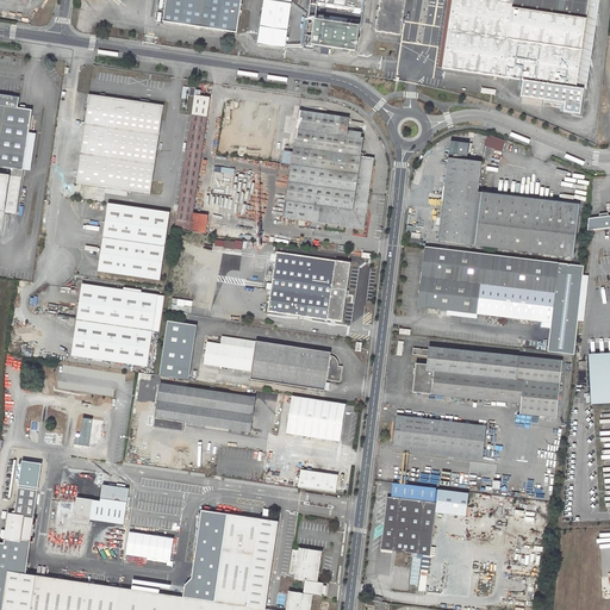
[(166,0),(163,22),(237,33),(242,0),(166,0)]
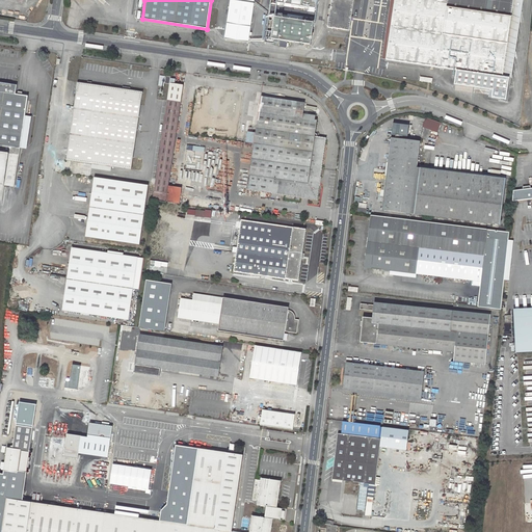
[(231,0),(225,38),(248,43),(254,3),(231,0)]
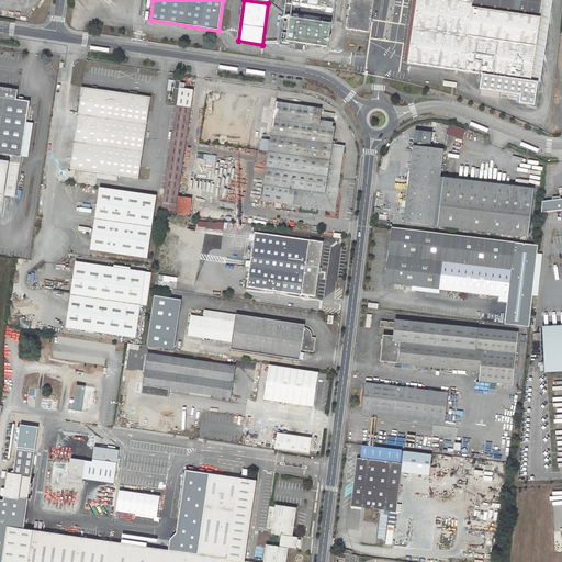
[(292,0),(292,3),(334,9),(335,0),(292,0)]
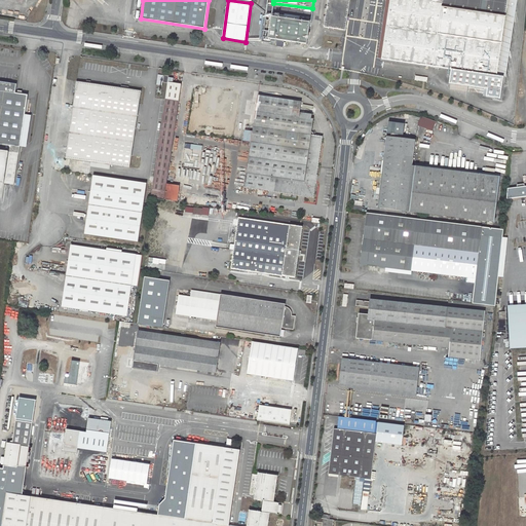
[(328,0),(324,27),(343,30),(347,0),(328,0)]
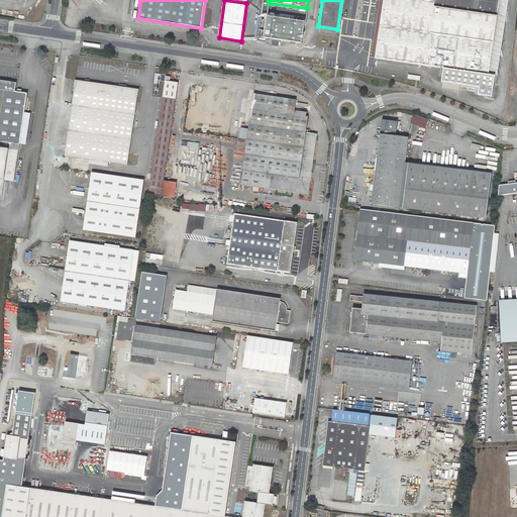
[(489,75),(499,0),(383,0),(375,58),(443,69),(441,82),(480,88),(478,95),(492,97),(495,76),(489,75)]
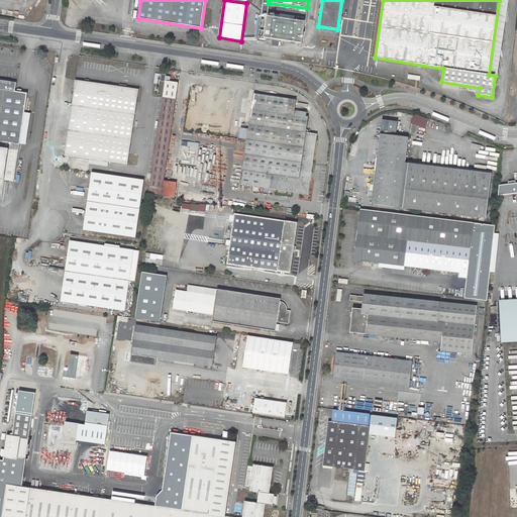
[(497,76),(508,0),(499,0),(489,75),(495,76),(497,76)]
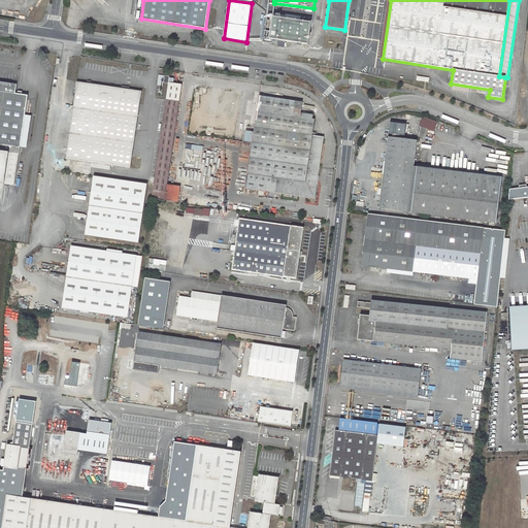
[(308,44),(311,23),(272,17),(270,31),(263,30),(262,38),(264,38),(263,42),(272,43),(272,39),(278,40),(277,46),(284,47),(285,41),(308,44)]
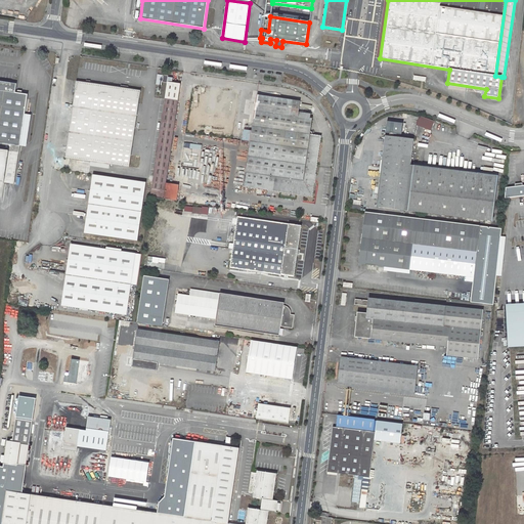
[(0,181),(14,184),(20,146),(28,94),(15,93),(16,84),(0,81),(0,181)]
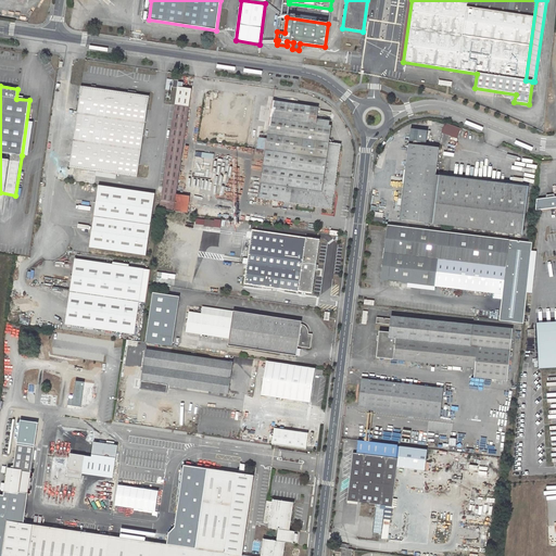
[(81,86),(77,114),(104,117),(109,90),(81,86)]
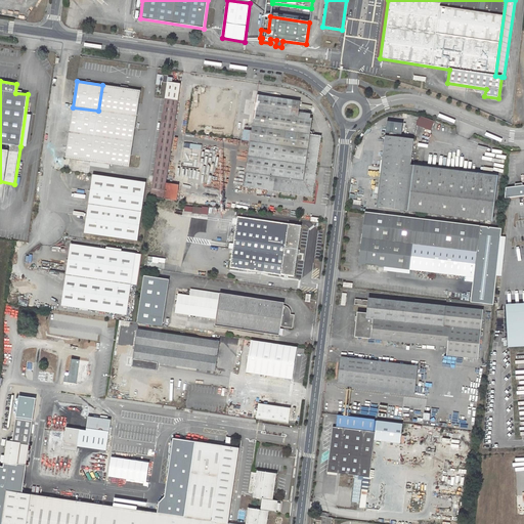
[(150,198),(164,200),(167,183),(181,84),(167,82),(167,83),(150,198)]
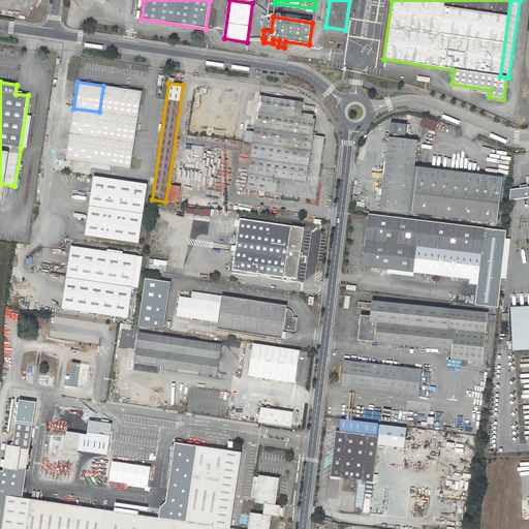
[(142,92),(103,86),(99,112),(138,118),(142,92)]
